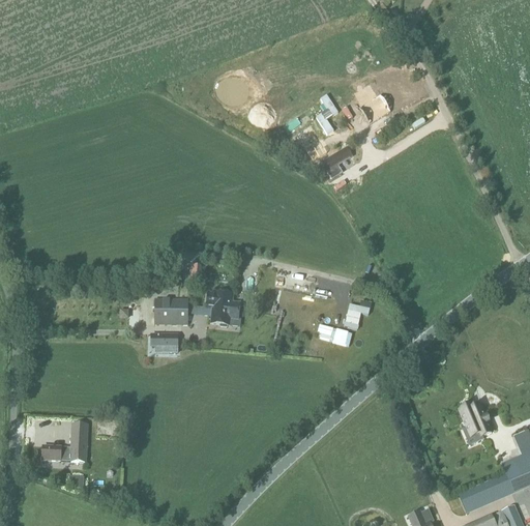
[(358,105),(369,122),(390,109),(380,92),(358,105)]
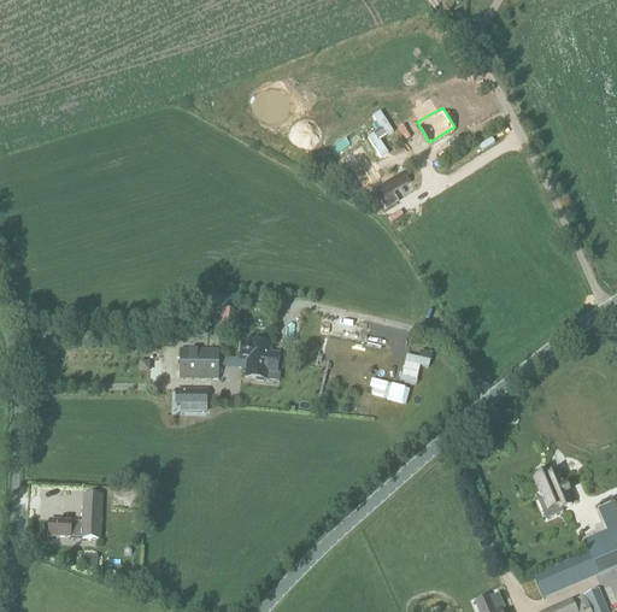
[(375,192),(386,209),(395,201),(392,195),(409,184),(401,175),(375,192)]
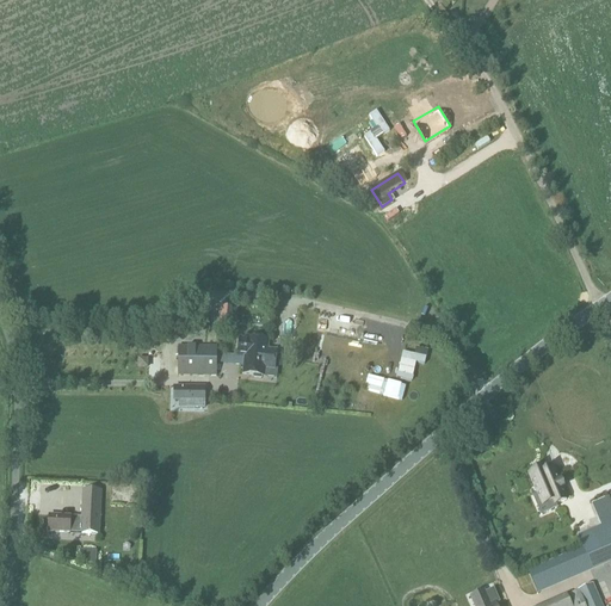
[(218,311),(232,313),(232,303),(220,302),(218,311)]
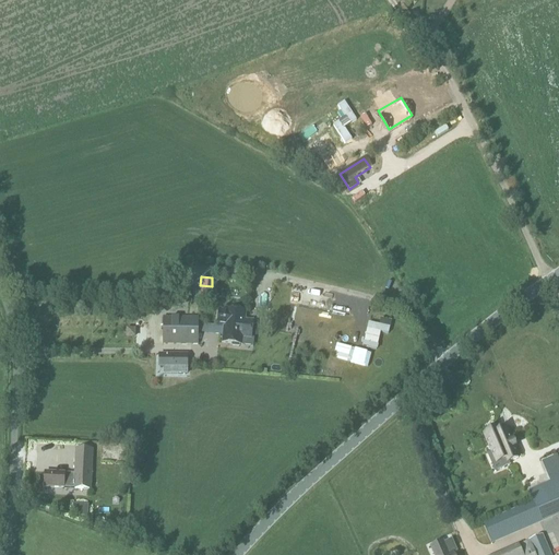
[(283,308),(289,310),(296,284),(289,282),(283,308)]
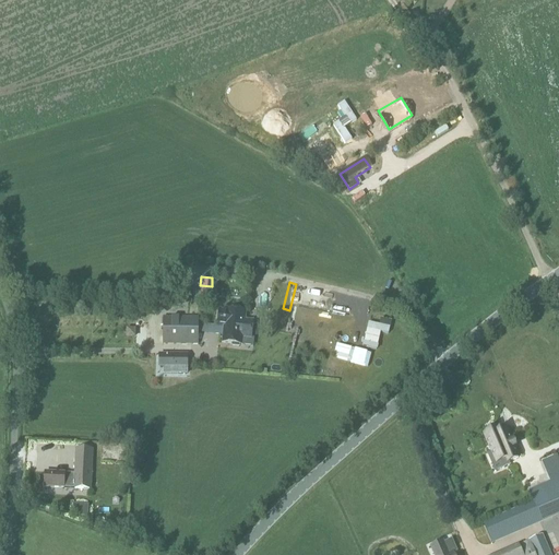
[(217,323),(224,323),(252,327),(253,317),(245,316),(246,307),(226,305),(226,306),(219,305),(217,323)]
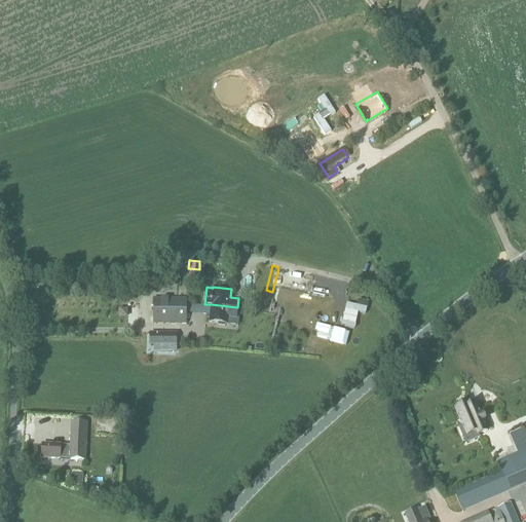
[(187,294),(153,294),(153,321),(187,320),(187,294)]
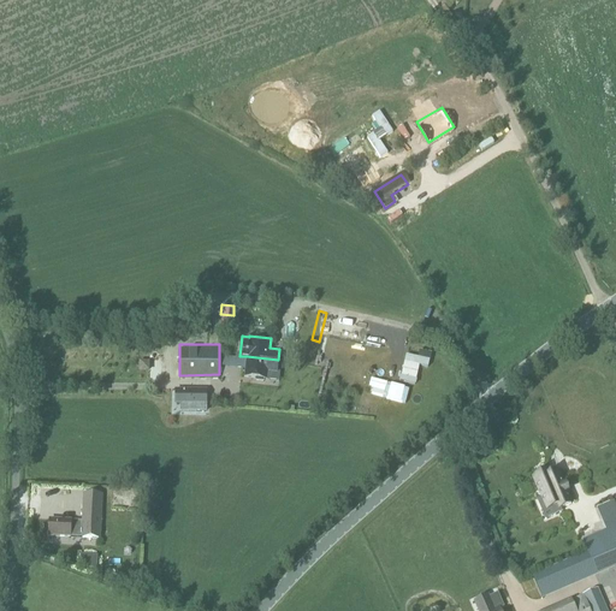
[(416,377),(420,362),(428,365),(431,350),(419,346),(418,354),(404,351),(400,373),(416,377)]
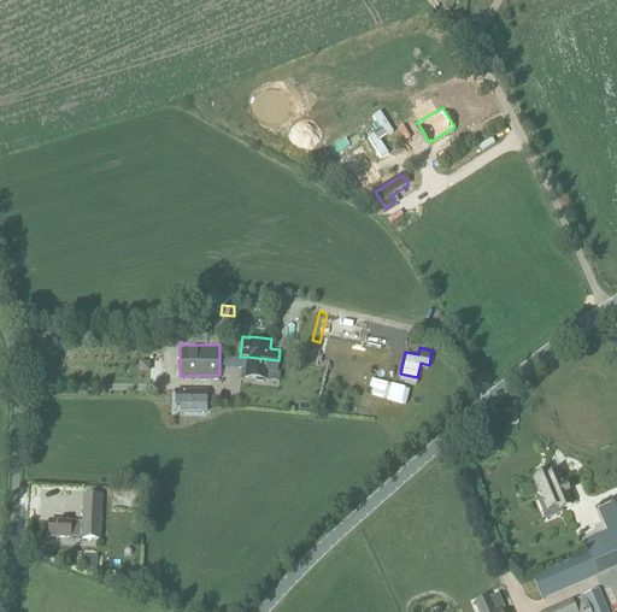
[(278,360),(247,357),(246,374),(257,375),(257,377),(264,377),(265,375),(268,376),(269,368),(277,369),(278,360)]
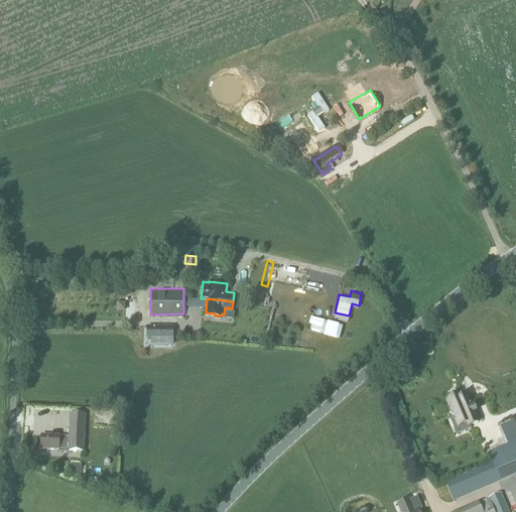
[(171,321),(146,321),(146,332),(151,332),(151,337),(171,337),(171,321)]
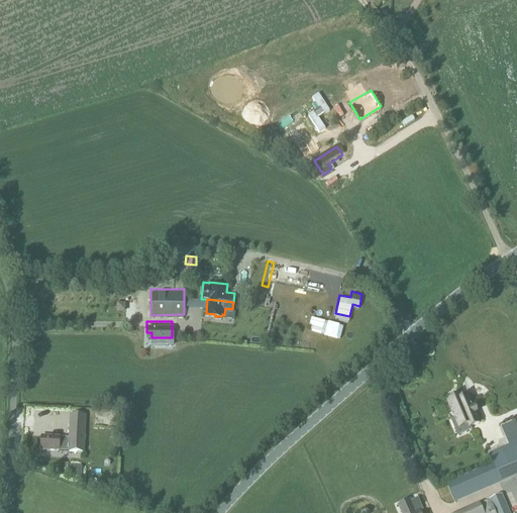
[(455,424),(469,419),(471,422),(479,419),(468,392),(461,395),(459,391),(447,396),(455,413),(451,415),(455,424)]
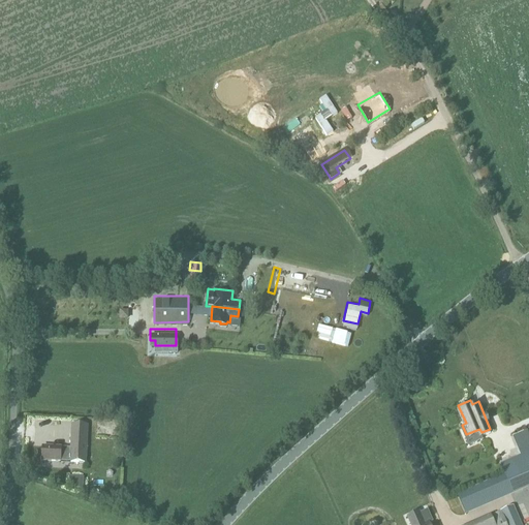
[(87,460),(89,422),(71,421),(70,444),(61,443),(42,442),(41,457),(60,458),(70,458),(70,459),(87,460)]
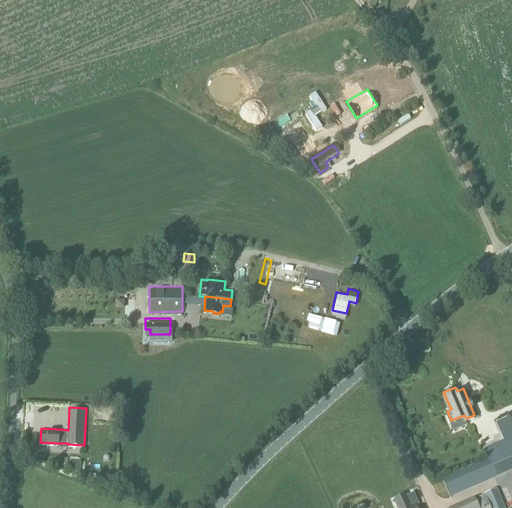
[(469,419),(460,421),(463,438),(473,437),(469,419)]
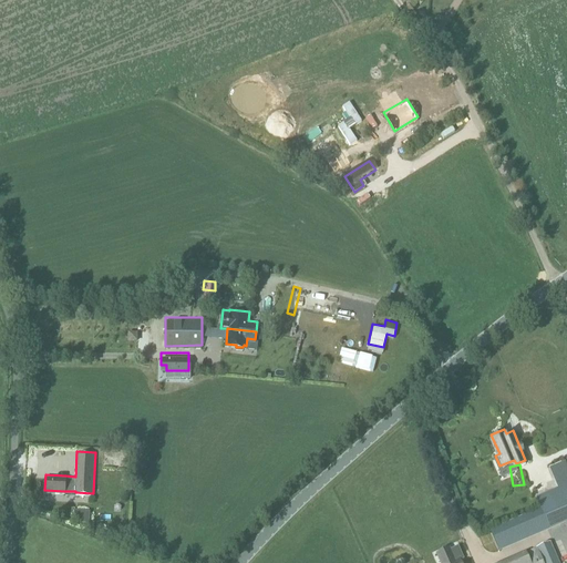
[(566,469),(553,474),(557,484),(566,480),(566,469)]
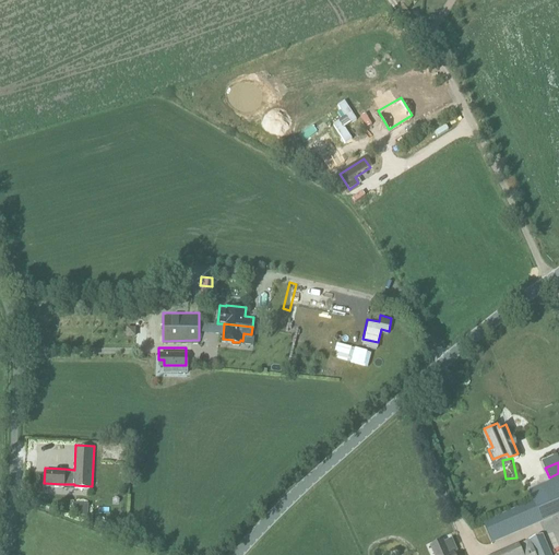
[(558,481),(558,473),(549,477),(528,486),(542,516),(558,508),(558,500),(551,484),(558,481)]
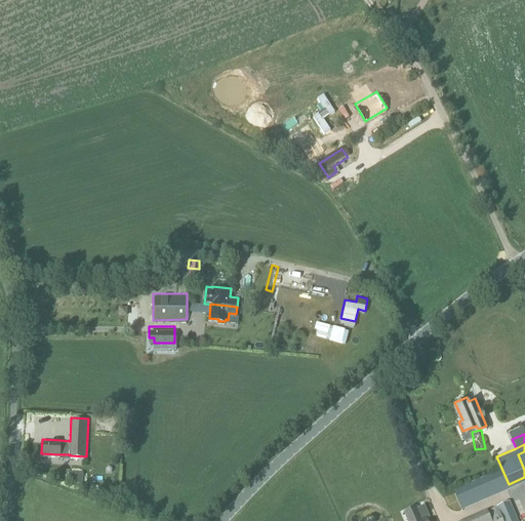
[(462,471),(452,475),(458,488),(468,484),(462,471)]
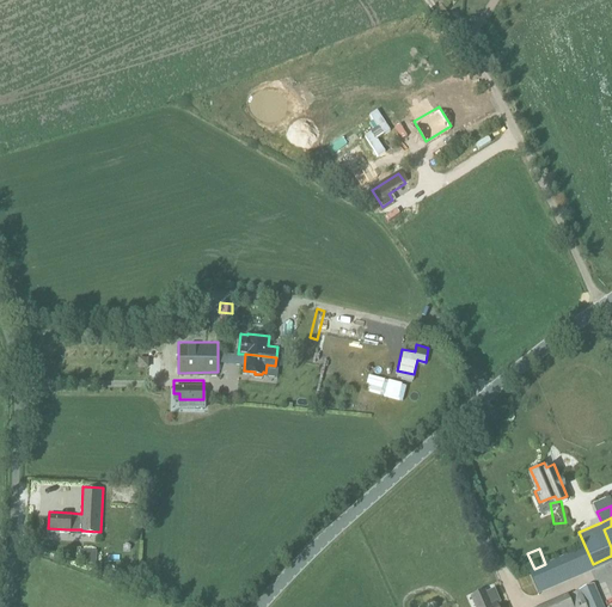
[(605,606),(594,581),(579,587),(580,590),(576,593),(575,589),(568,593),(568,592),(532,606),(605,606)]
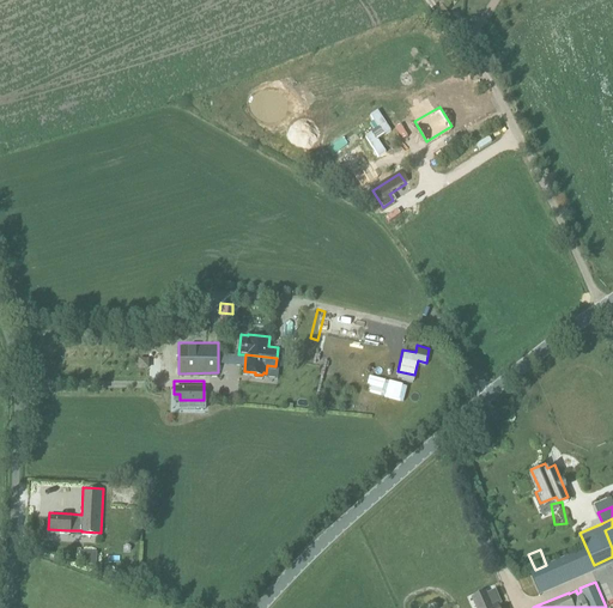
[(478,607),(499,607),(497,601),(492,602),(486,589),(473,595),(478,607)]
